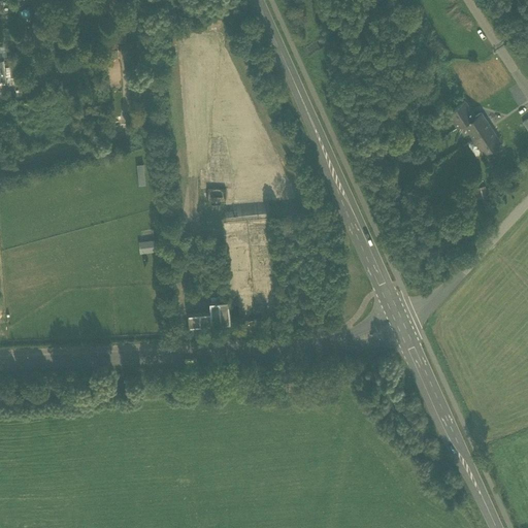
[(90,9),(89,0),(74,0),(75,10),(90,9)]
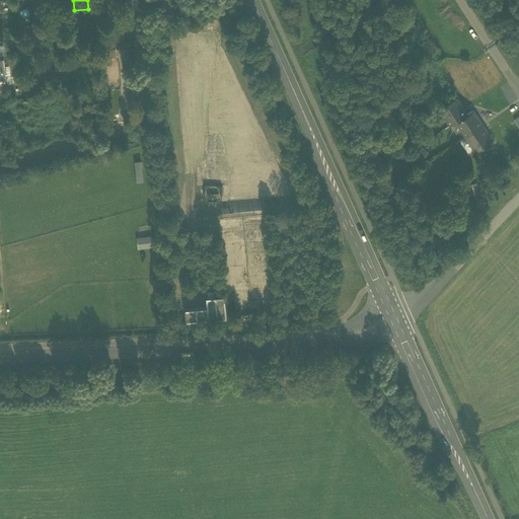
[(99,42),(99,50),(115,49),(114,41),(99,42)]
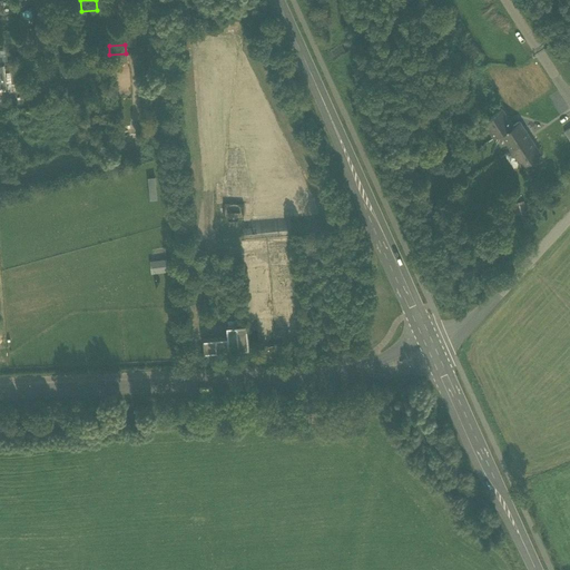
[(109,55),(108,55),(109,65),(129,64),(128,52),(126,53),(109,55)]
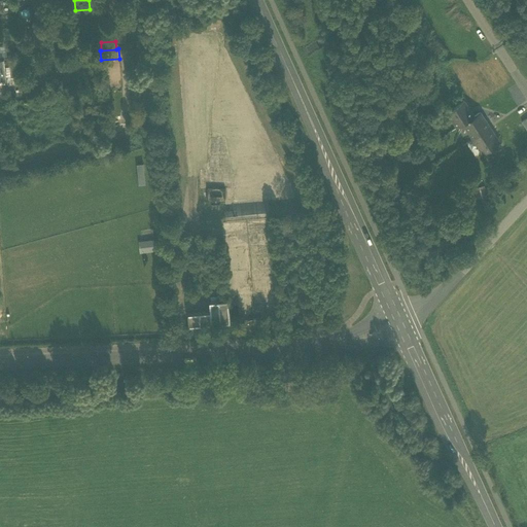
[(73,54),(75,69),(76,72),(89,70),(85,51),(73,54)]
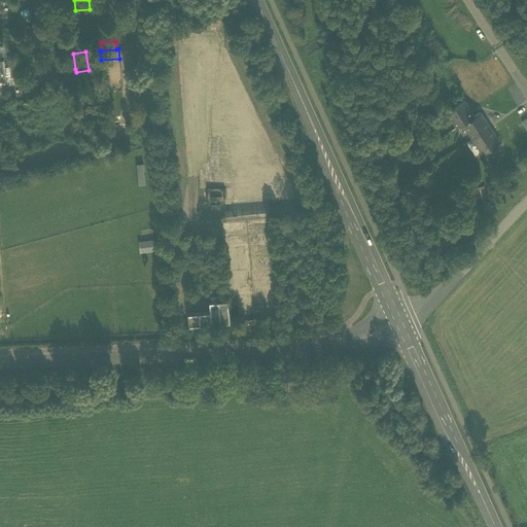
[(1,59),(2,68),(12,66),(11,57),(7,58),(1,59)]
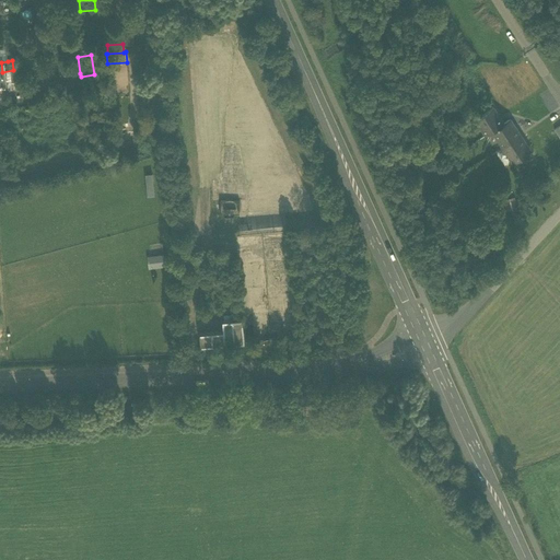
[(486,135),(492,130),(503,123),(492,106),(475,118),(486,135)]
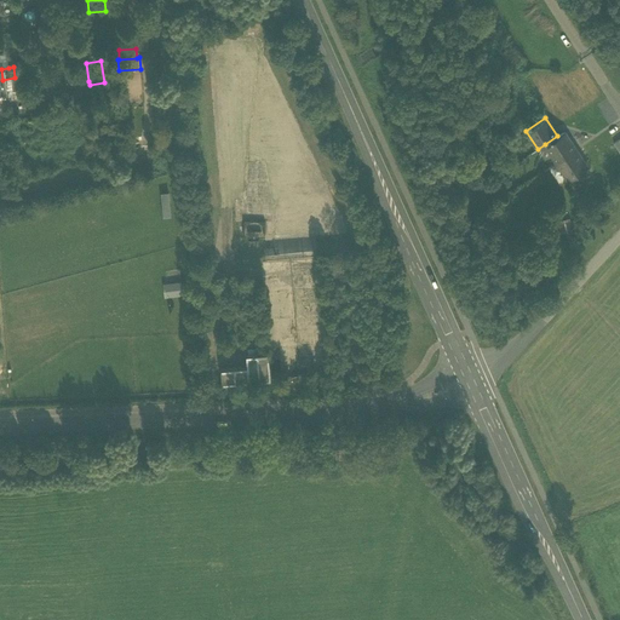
[(545,144),(555,160),(573,148),(569,143),(572,142),(564,131),(557,136),(545,144)]
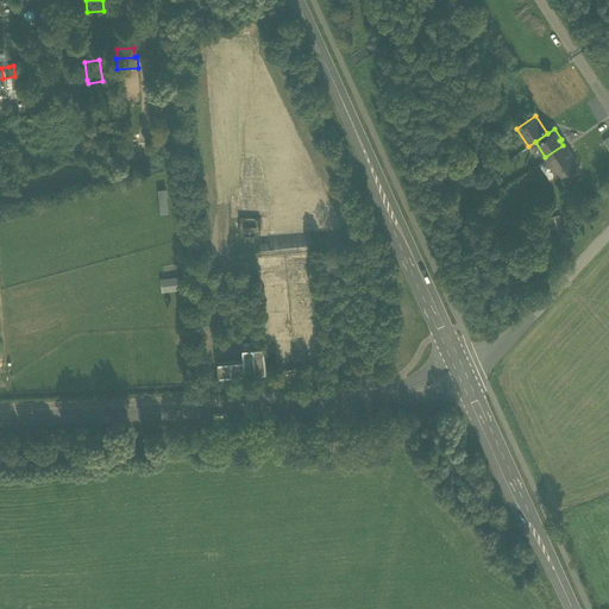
[(569,154),(563,145),(545,157),(558,176),(577,163),(570,152),(569,154)]
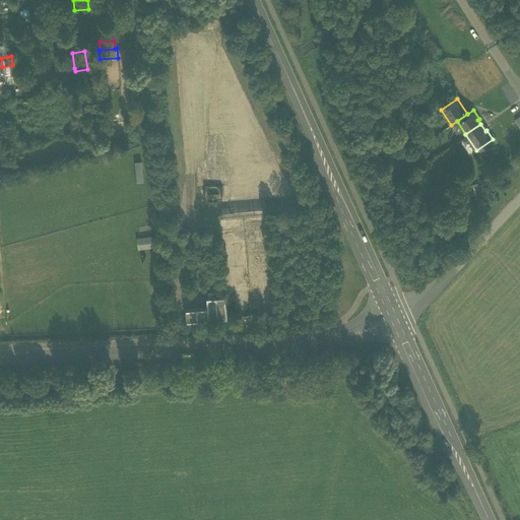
[(441,159),(434,164),(438,169),(445,165),(441,159)]
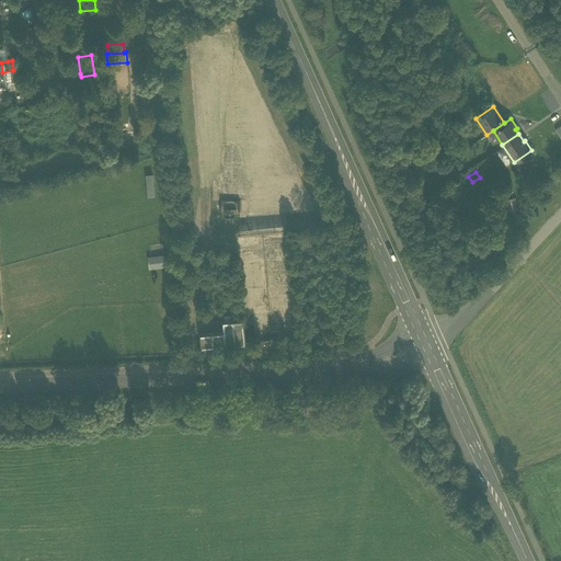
[(518,208),(515,197),(504,199),(507,212),(518,208)]
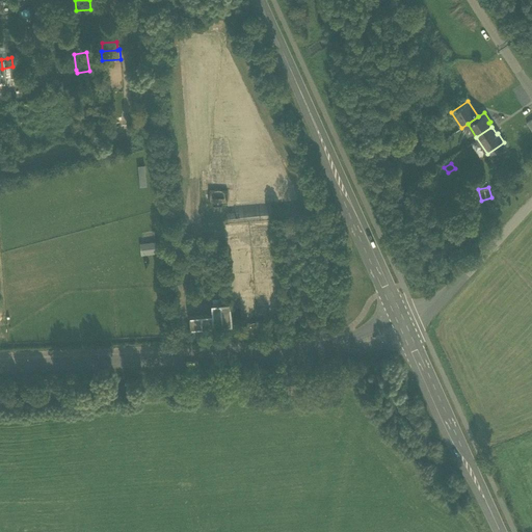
[(223,221),(231,300),(233,324),(283,320),(273,217),(223,221)]
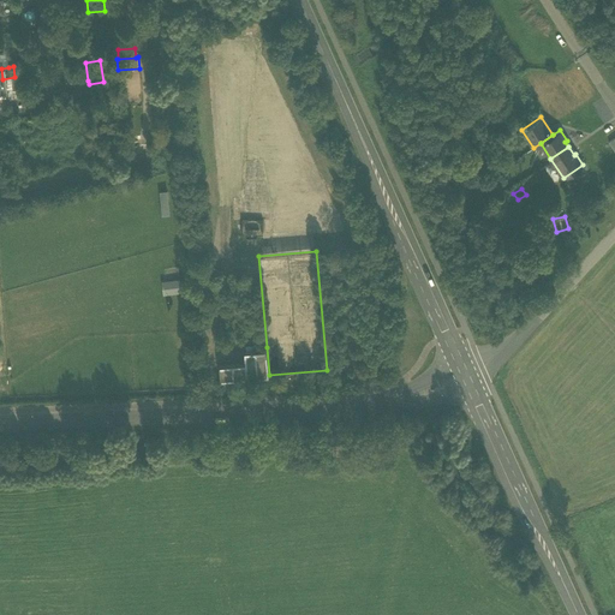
[(168,294),(180,293),(178,281),(166,282),(168,294)]
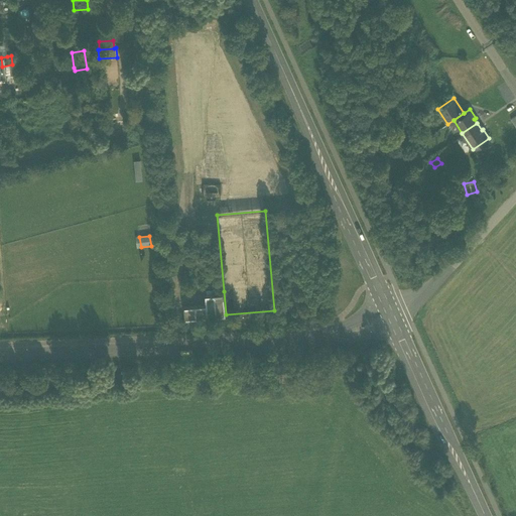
[(183,305),(184,317),(226,314),(224,291),(205,293),(206,304),(183,305)]
